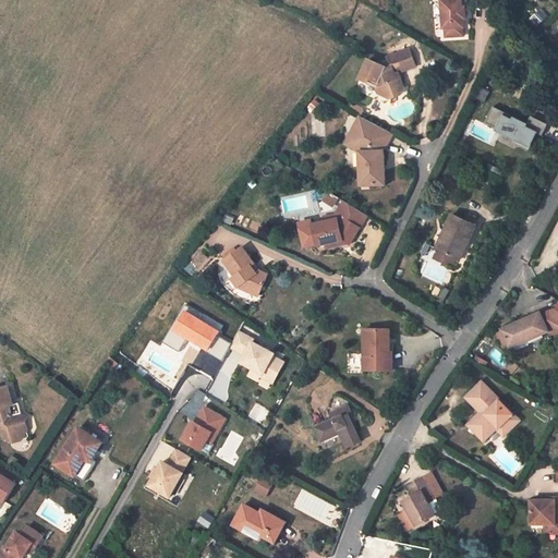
[(441,0),(443,26),(447,26),(447,34),(463,33),(463,25),(464,24),(464,15),(466,15),(466,4),(463,4),(462,0),(441,0)]
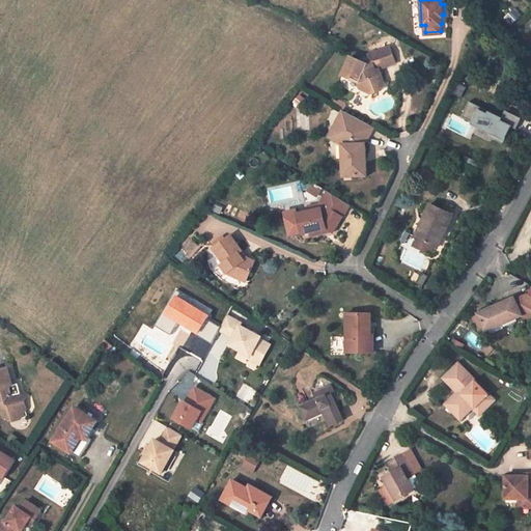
[(370,64),(352,55),(343,74),(353,78),(354,76),(360,79),(364,91),(371,95),(382,91),(387,83),(386,80),(380,75),(379,70),(399,62),(394,47),(373,53),(376,62),(370,64)]
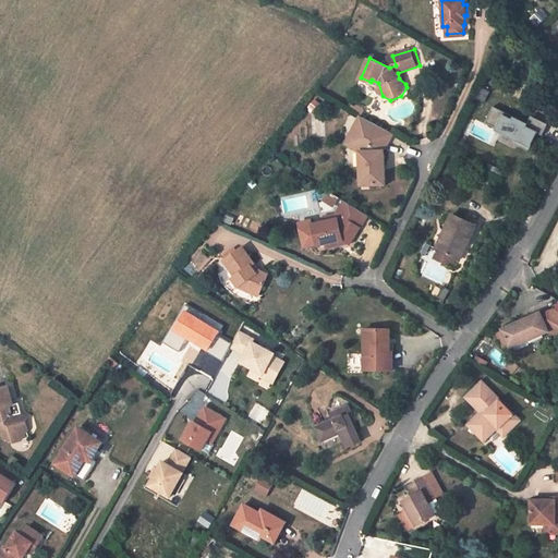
[(339,72),(335,69),(326,81),(330,84),(334,84),(337,79),(337,76),(339,72)]
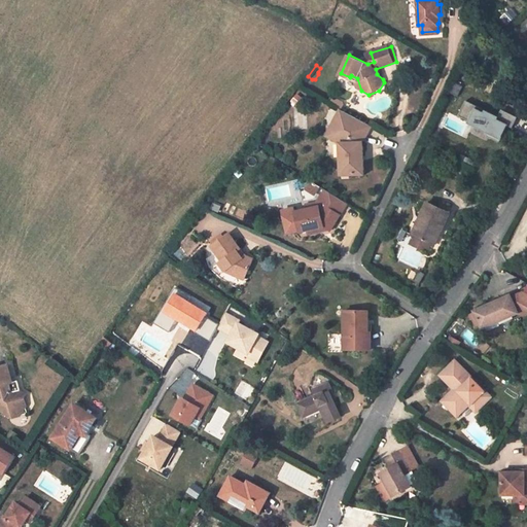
[(489,135),(499,140),(506,126),(512,129),(518,117),(501,109),(498,117),(465,102),(458,116),(490,133),(489,135)]
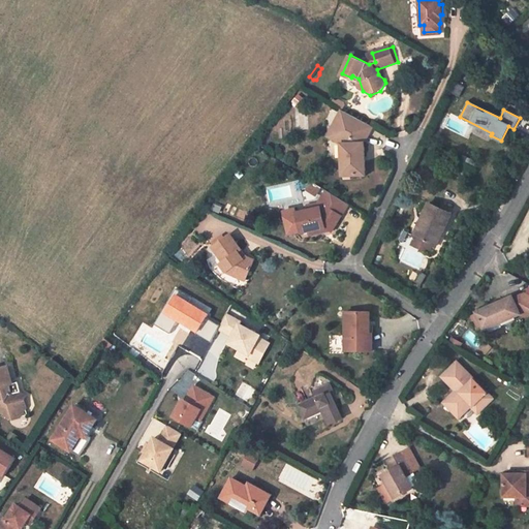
[(347,137),(343,144),(343,177),(366,176),(368,144),(375,127),(366,122),(347,113),(342,122),(338,121),(333,130),(347,137)]
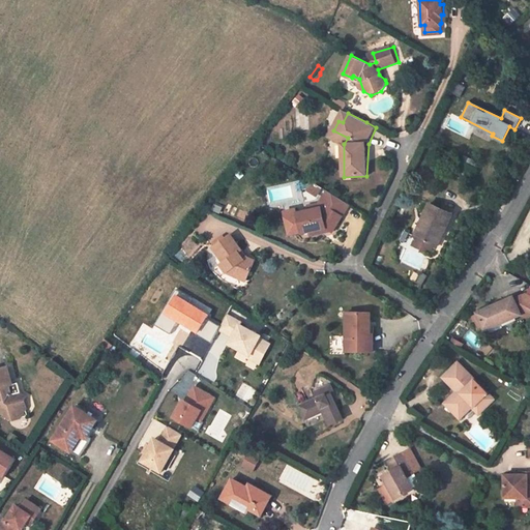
[(311,182),(306,190),(317,197),(321,188),(311,182)]
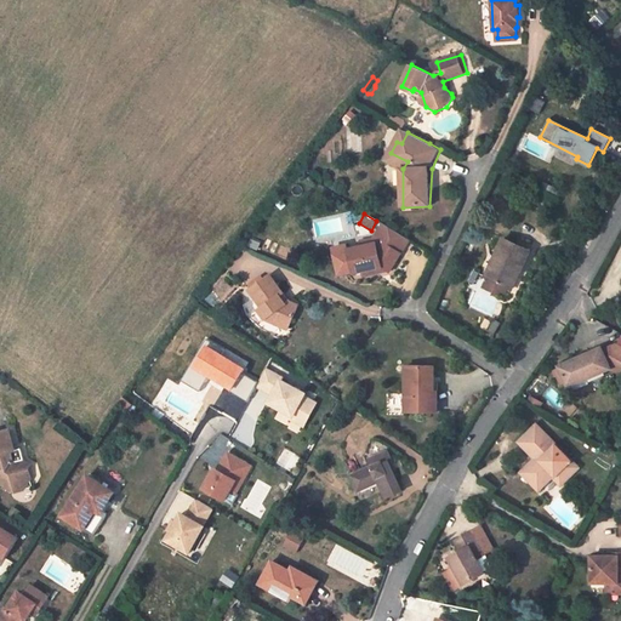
[(389,272),(409,238),(383,223),(375,237),(376,238),(379,239),(376,243),(363,246),(346,251),(349,260),(348,260),(336,263),(340,277),(352,273),(353,275),(362,272),(381,267),(386,271),(389,272)]
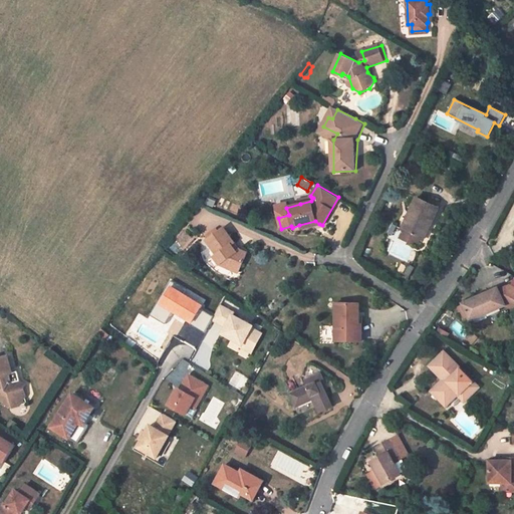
[(417,197),(408,217),(409,218),(404,230),(405,230),(401,237),(413,243),(414,239),(419,242),(420,238),(424,239),(439,208),(417,197)]
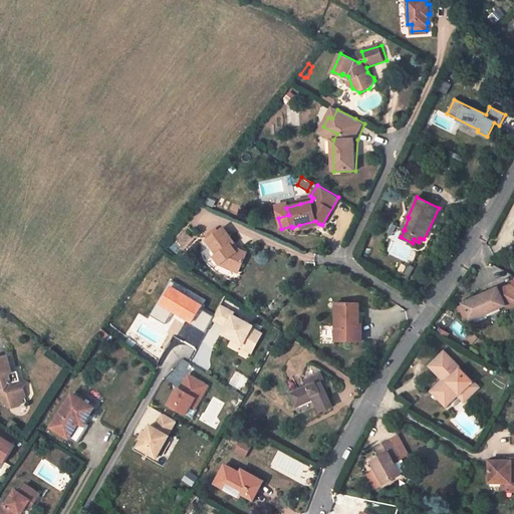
[(278,218),(288,215),(286,208),(285,204),(274,207),(278,218)]
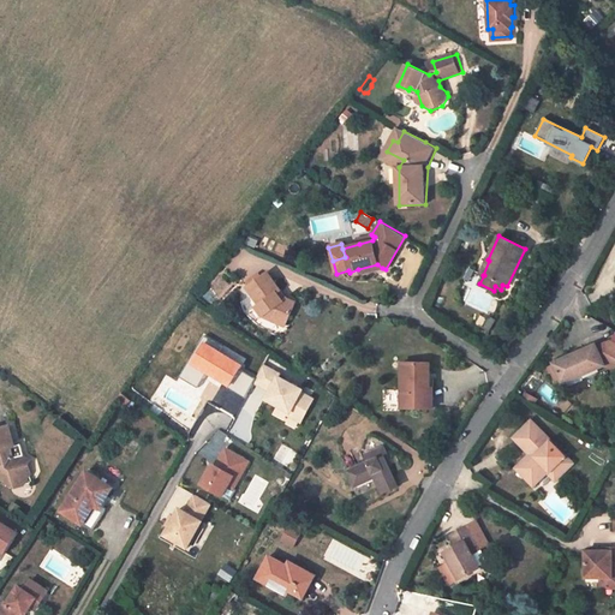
[(359,274),(382,268),(377,264),(358,269),(359,274)]
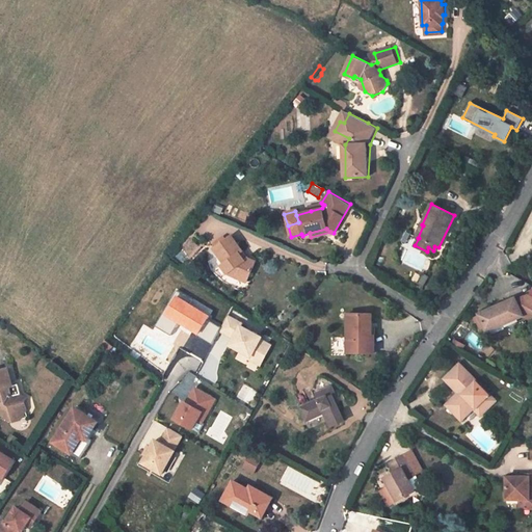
[(256,287),(262,265),(253,256),(249,259),(245,255),(247,251),(234,239),(217,256),(231,269),(229,272),(236,282),(256,287)]
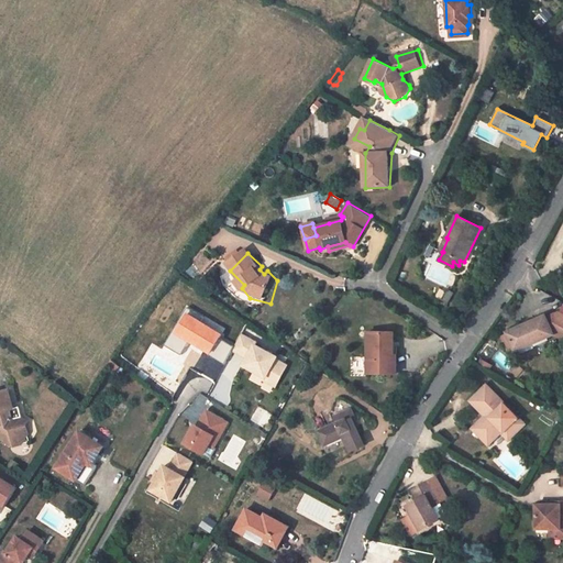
[(448,302),(454,293),(449,289),(443,300),(448,302)]
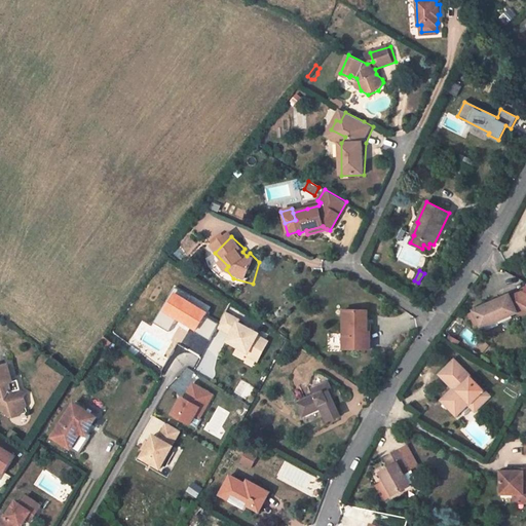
[(176,286),(153,323),(171,333),(178,320),(211,339),(220,324),(208,316),(213,308),(176,286)]
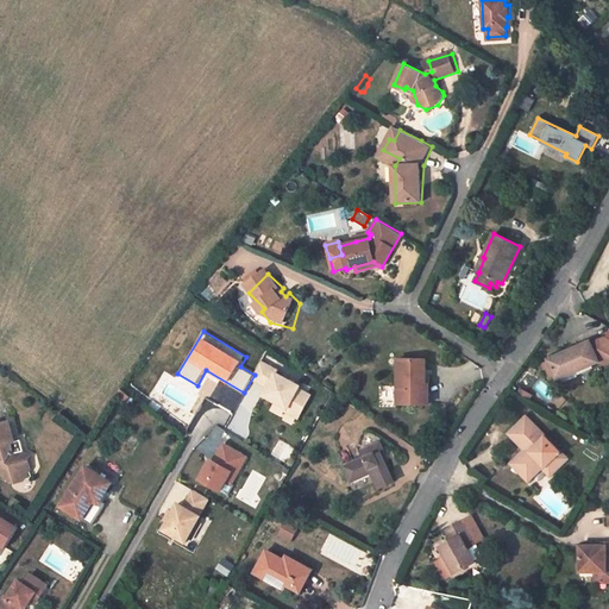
[(590,341),(550,359),(559,380),(598,362),(590,341)]
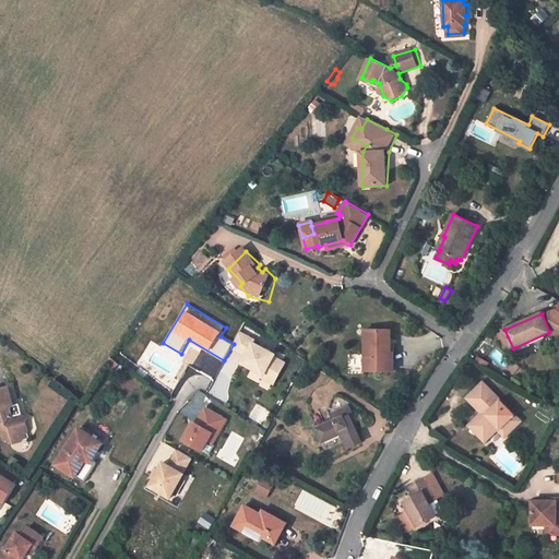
[(391,372),(392,354),(393,354),(394,331),(368,330),(368,372),(391,372)]
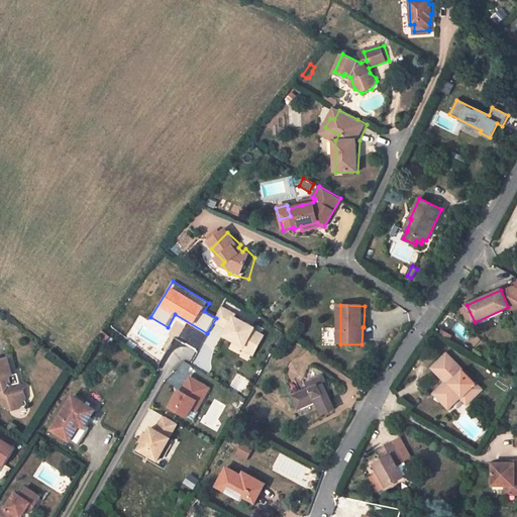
[(238,314),(223,306),(214,322),(227,329),(223,337),(242,347),(241,349),(254,357),(267,335),(257,330),(259,327),(237,316),(238,314)]
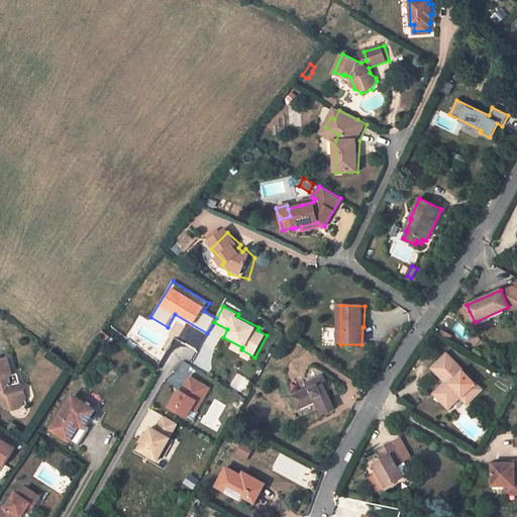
[(125,329),(115,321),(113,324),(123,331),(125,329)]
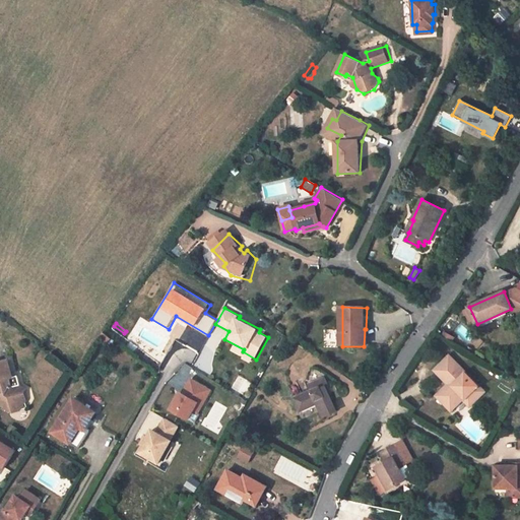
[(474,401),(484,391),(450,355),(436,370),(444,379),(448,376),(452,381),(449,384),(437,396),(452,410),(463,399),(468,395),(474,401)]
